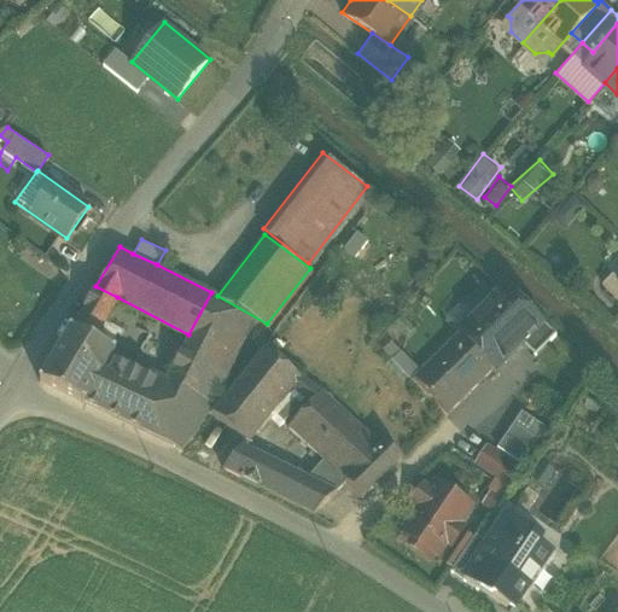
[(617,277),(612,270),(601,281),(617,298),(617,277)]
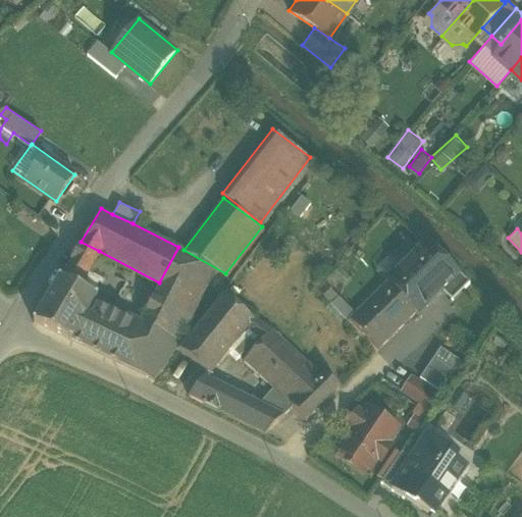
[(403,262),(387,277),(417,307),(418,308),(458,268),(424,241),(417,248),(409,240),(394,254),(403,262)]
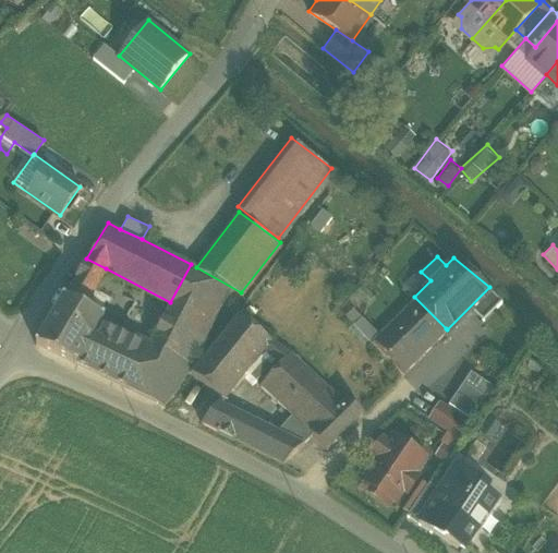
[(96,285),(106,268),(86,259),(76,275),(96,285)]
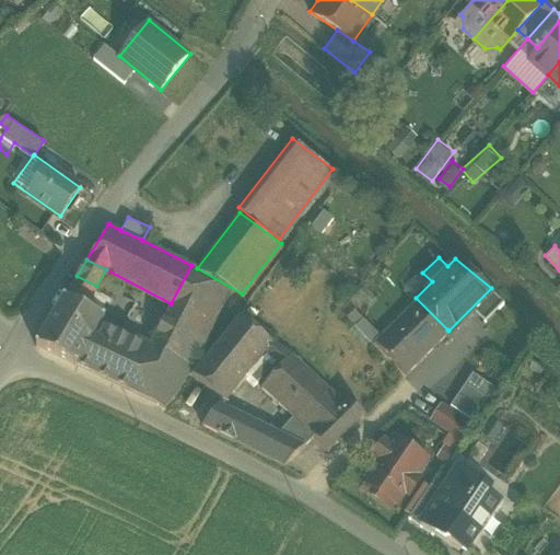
[(191,265),(171,303),(151,344),(101,320),(76,362),(164,404),(177,388),(208,338),(242,293),(197,268),(191,265)]
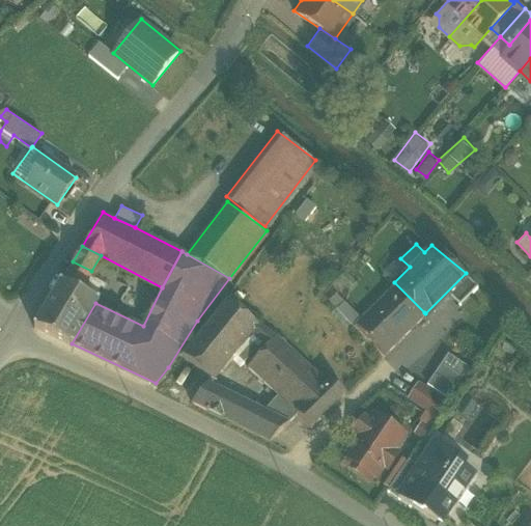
[(61,281),(89,295),(85,282),(91,271),(73,261),(61,281)]
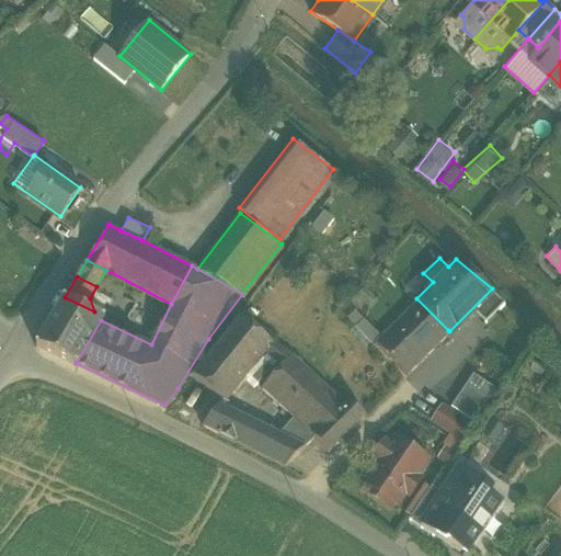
[(94,311),(65,297),(36,343),(76,363),(101,320),(103,317),(94,311)]
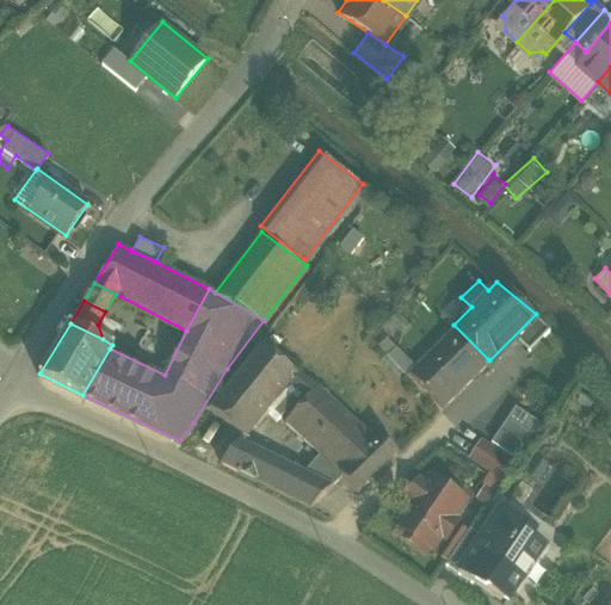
[(488,359),(454,325),(408,371),(443,406),(488,359)]
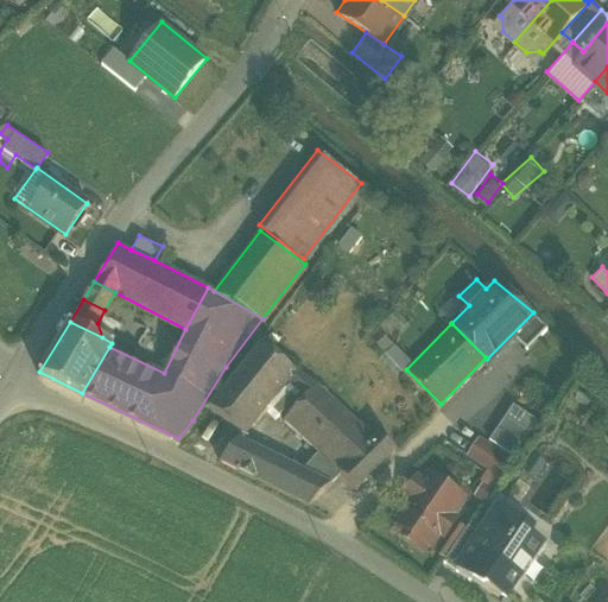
[(296,368),(260,340),(208,403),(244,432),(289,378),(296,368)]
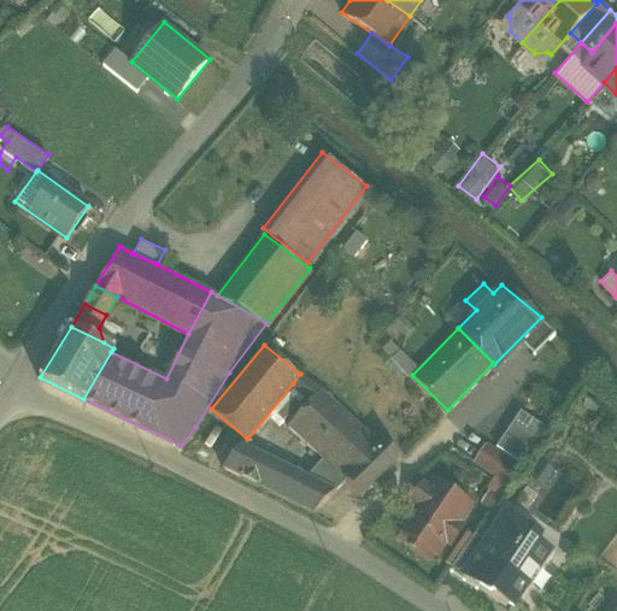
[(323,457),(306,474),(335,488),(345,477),(362,493),(400,456),(383,440),(381,444),(322,387),(301,374),(300,374),(293,383),(310,400),(288,423),(323,457)]
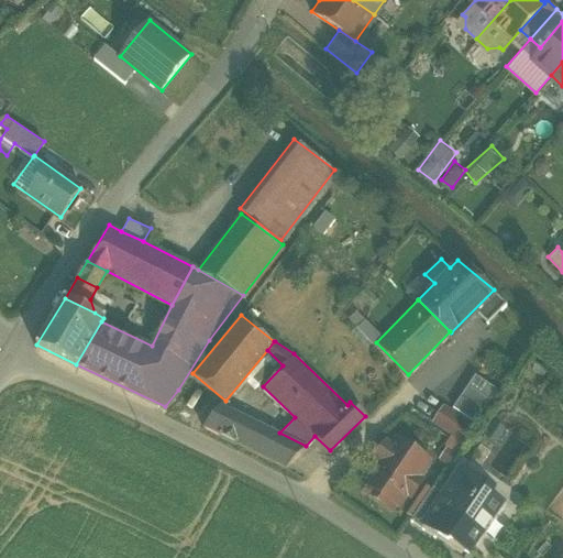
[(497,386),(475,372),(467,383),(489,397),(497,386)]
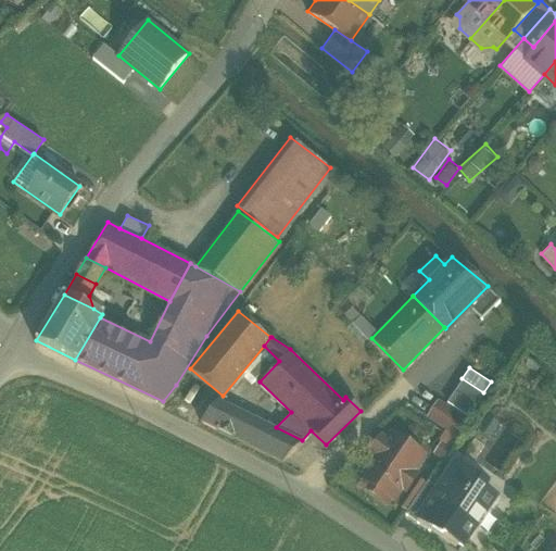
[(483,392),(462,378),(454,389),(476,403),(483,392)]
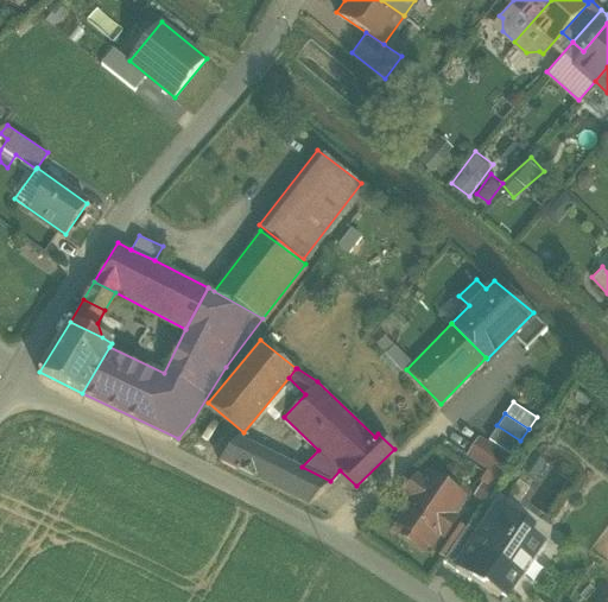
[(520,441),(496,425),(489,437),(512,452),(520,441)]
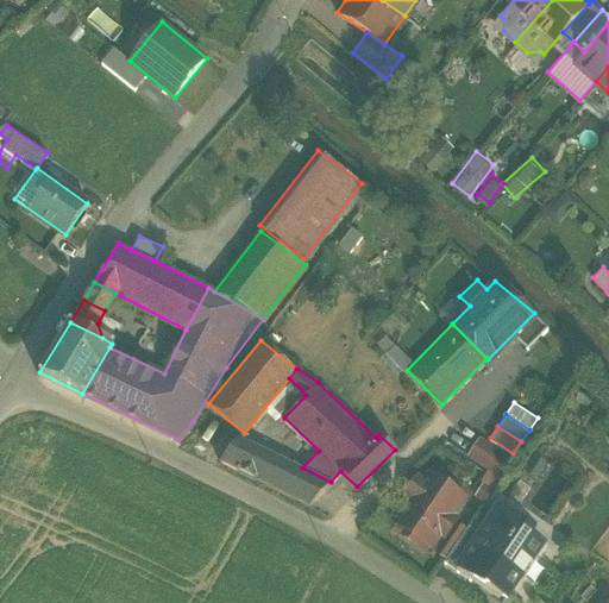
[(309,503),(331,482),(302,468),(239,437),(220,459),(309,503)]
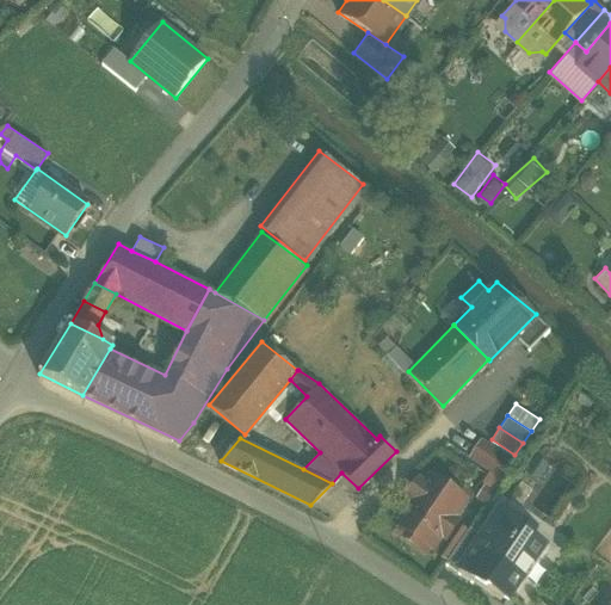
[(512,460),(481,438),(470,454),(501,475),(512,460)]
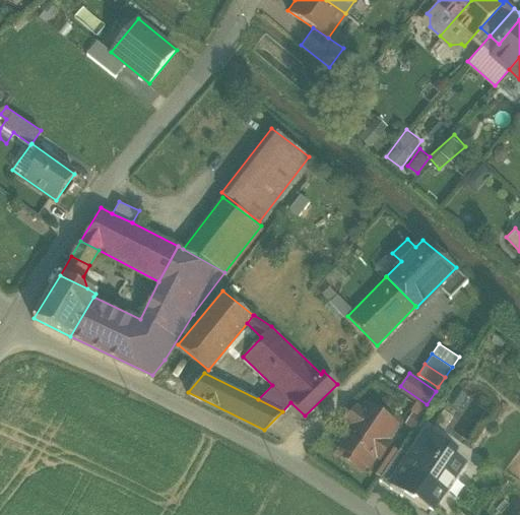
[(457,406),(466,392),(455,385),(446,399),(457,406)]
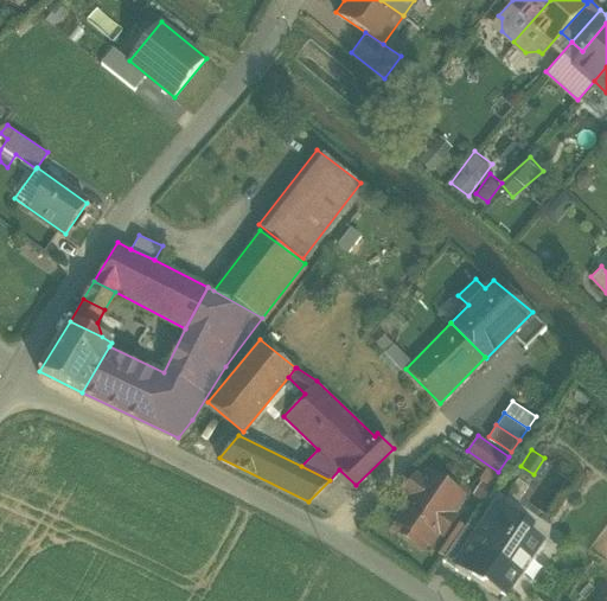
[(449,512),(462,493),(428,471),(422,479),(415,474),(404,490),(411,496),(391,526),(425,549),(439,529),(443,531),(454,516),(449,512)]
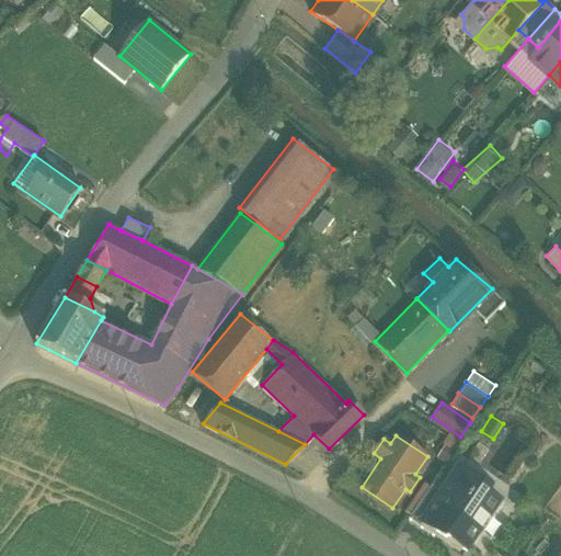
[(453,449),(445,443),(438,454),(445,460),(453,449)]
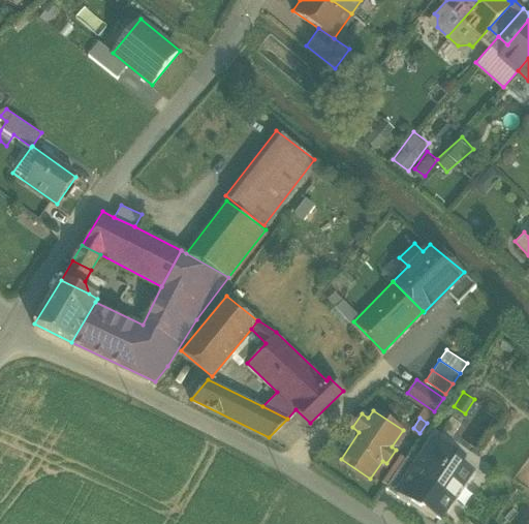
[(454,458),(456,456),(432,439),(416,462),(409,473),(421,482),(411,496),(412,497),(410,499),(421,506),(422,504),(440,517),(471,470),(454,458)]
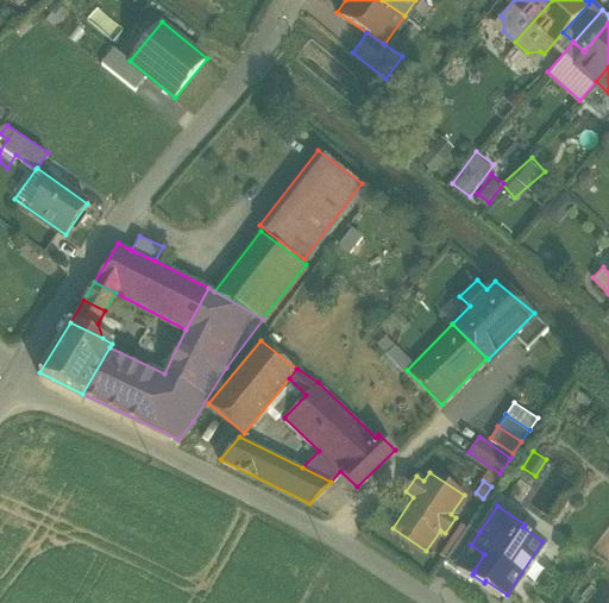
[(471,545),(479,532),(468,525),(444,560),(470,578),(472,575),(475,572),(473,571),(484,554),(471,545)]
